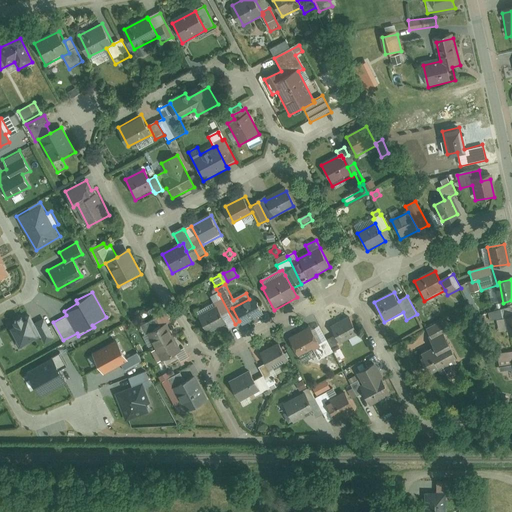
[(211,298),(216,308),(225,323),(226,325),(229,331),(237,327),(235,324),(219,294),(211,298)]
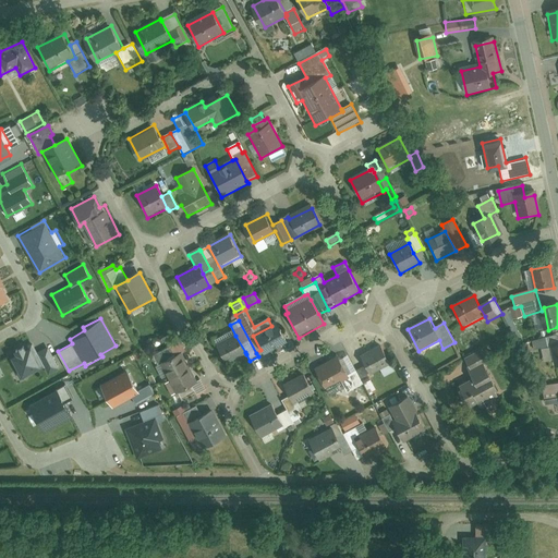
[(261,350),(264,356),(288,344),(277,324),(271,326),(253,336),(261,350)]
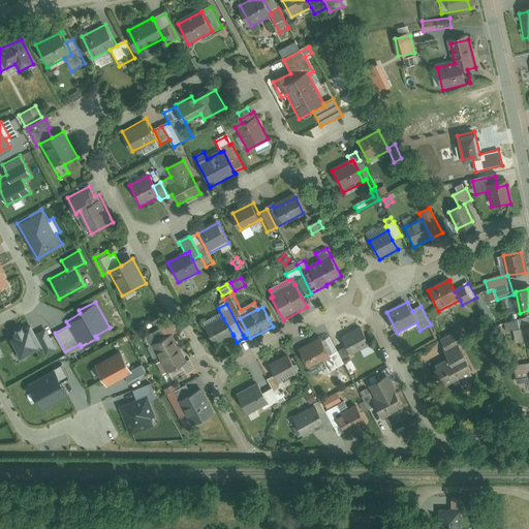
[(528,317),(503,322),(505,336),(512,335),(514,343),(525,342),(526,346),(528,345),(528,317)]
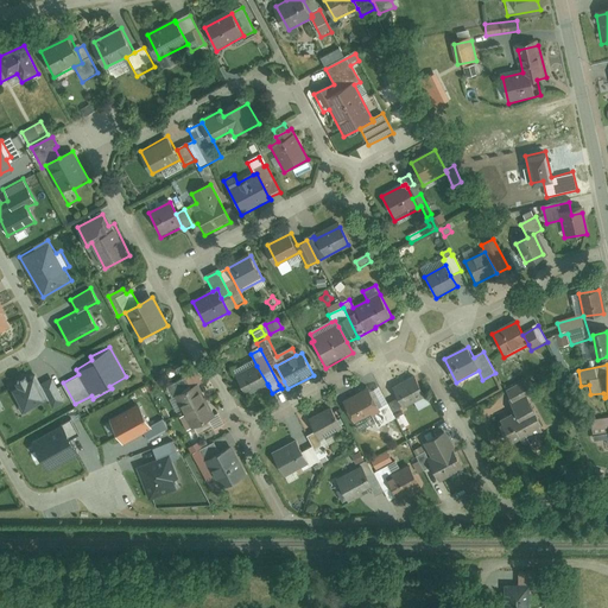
[(182,375),(185,380),(168,390),(172,399),(170,400),(177,415),(182,412),(184,417),(208,403),(200,386),(203,385),(194,367),(188,371),(185,366),(178,369),(182,375)]
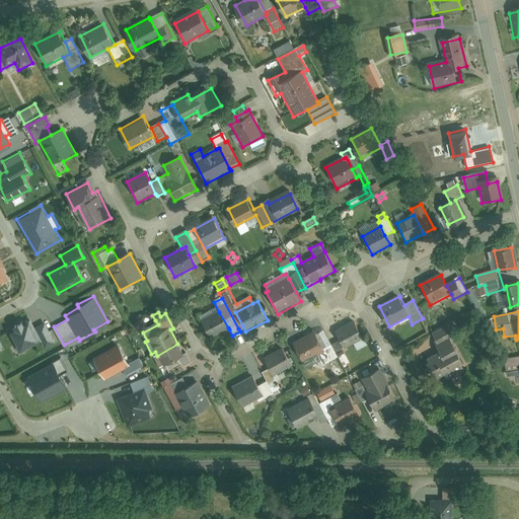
[(229,329),(228,327),(219,312),(202,321),(211,340),(229,329)]
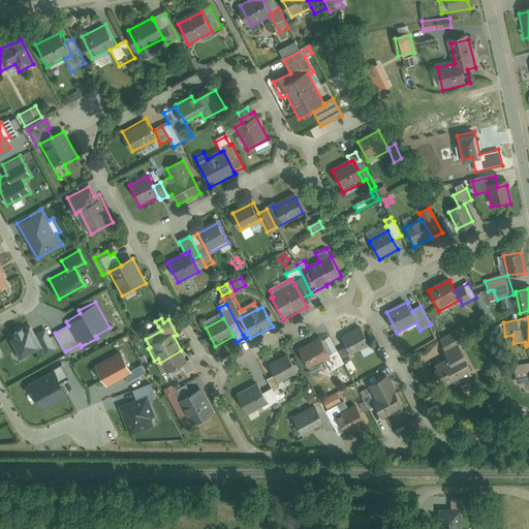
[(42,353),(55,346),(44,327),(33,333),(29,325),(22,330),(21,325),(12,330),(14,334),(9,337),(19,354),(38,345),(42,353)]
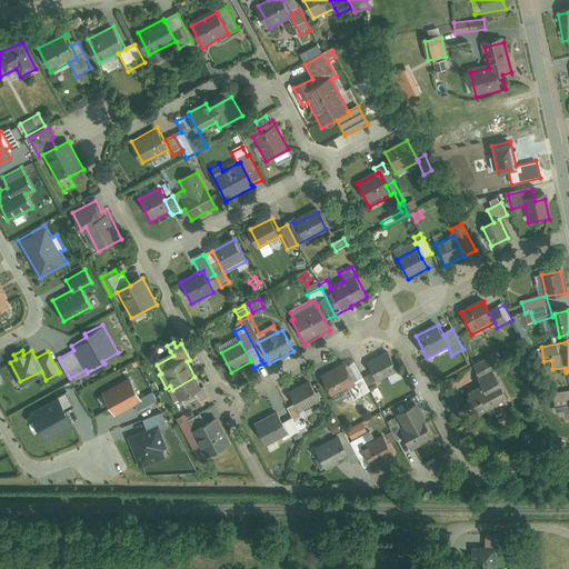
[(389,353),(368,363),(373,375),(378,385),(399,373),(389,353)]
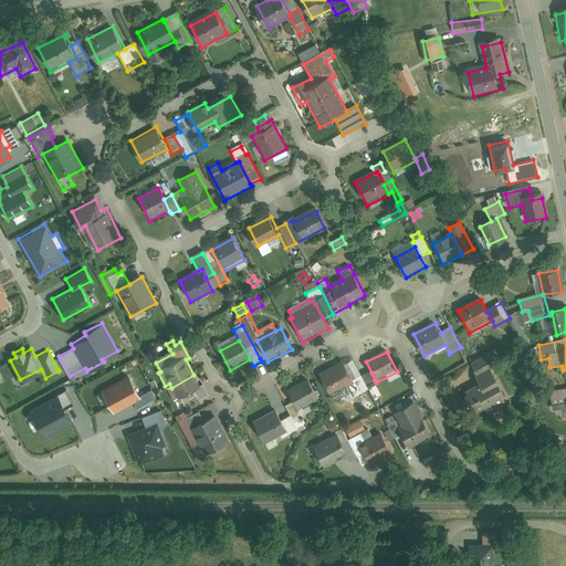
[(495,368),(489,356),(471,365),(478,378),(475,379),(480,386),(464,394),(475,416),(491,408),(494,415),(502,410),(501,407),(505,405),(503,400),(505,399),(491,371),(495,368)]
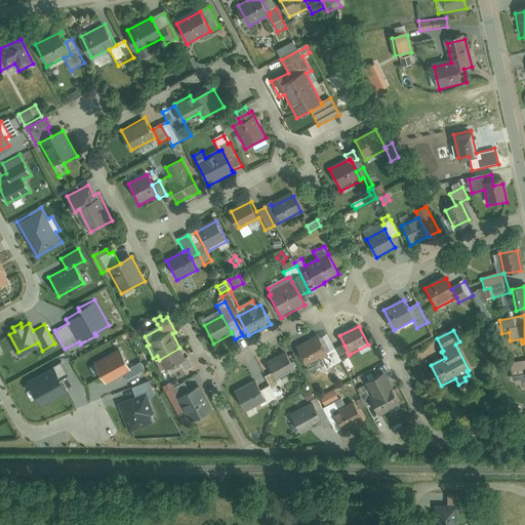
[(328,356),(307,366),(311,374),(325,367),(327,370),(342,363),(335,350),(328,335),(320,339),(328,356)]
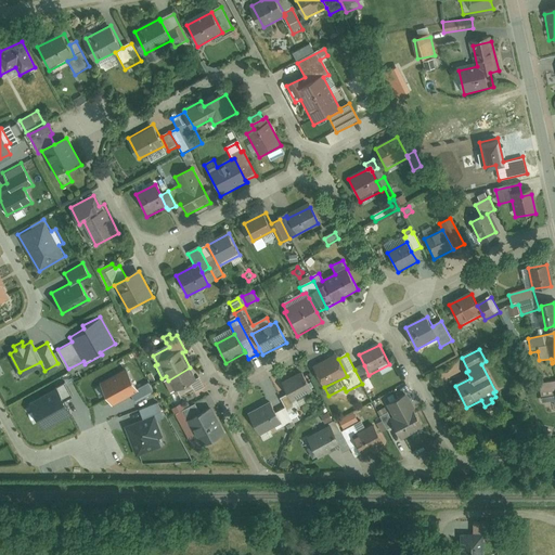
[(337,356),(313,368),(323,388),(324,387),(347,376),(338,359),(337,356)]
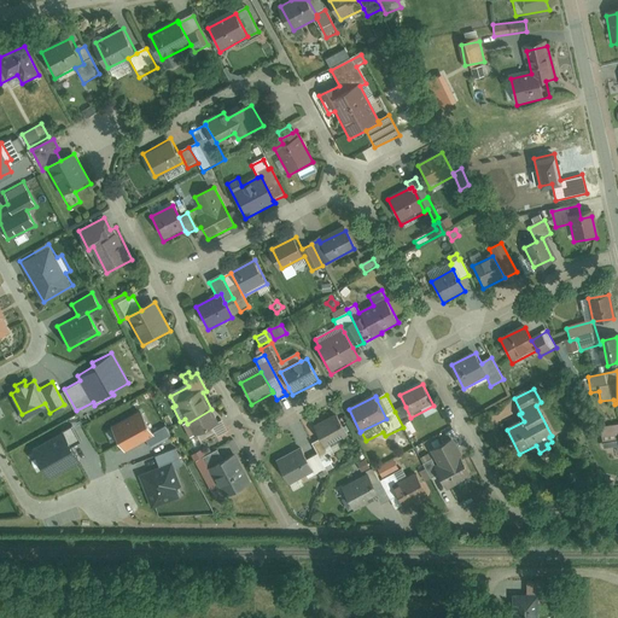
[(410,418),(406,407),(395,412),(403,427),(413,423),(410,418)]
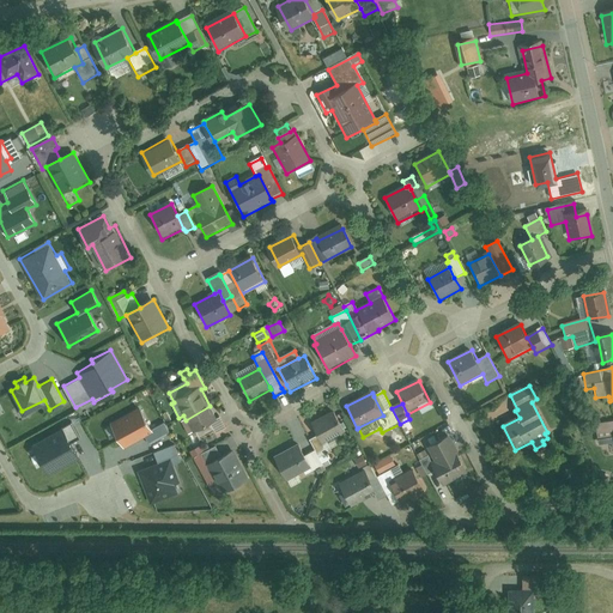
[(210,406),(186,420),(181,423),(192,443),(189,443),(193,448),(199,444),(196,442),(213,432),(216,436),(228,429),(220,418),(217,419),(210,406)]
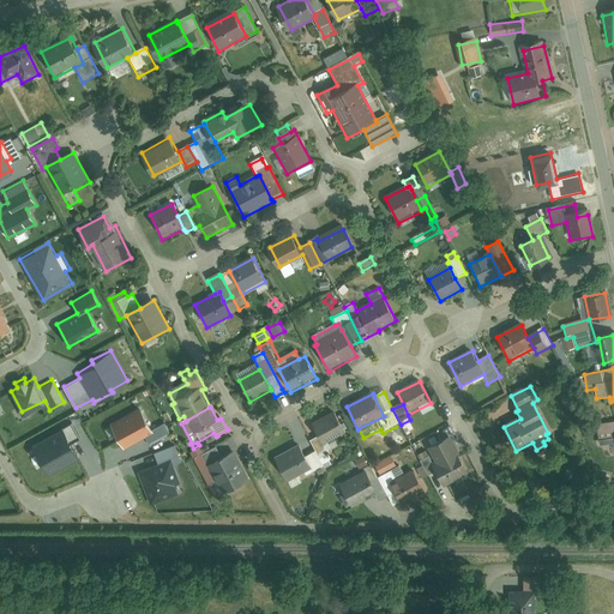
[(138,408),(114,421),(110,423),(125,447),(144,437),(149,445),(170,433),(164,422),(151,429),(138,408)]
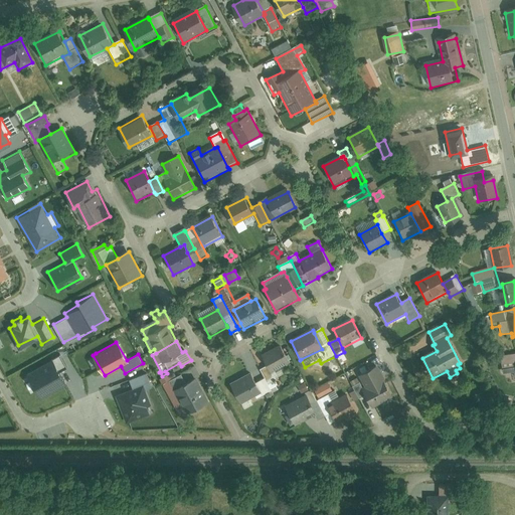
[(281,346),(262,357),(267,367),(271,374),(274,373),(278,379),(285,376),(281,369),(290,364),(281,346)]
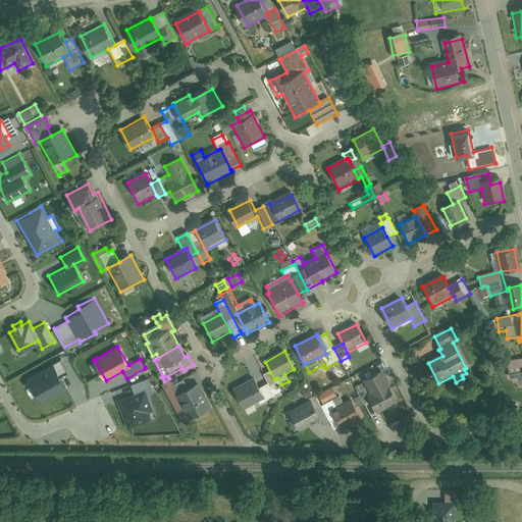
[(60,358),(27,377),(42,403),(66,388),(60,377),(68,373),(60,358)]
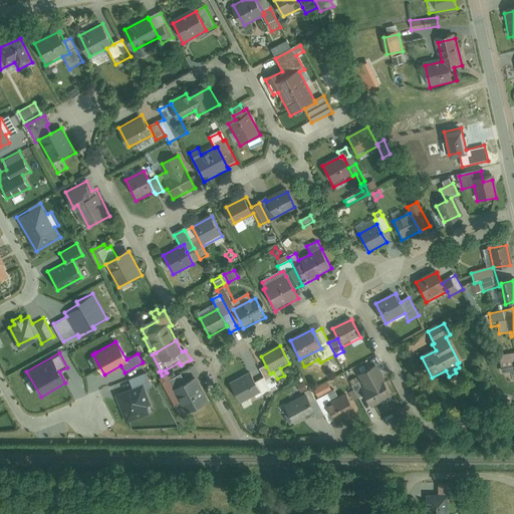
[(504,368),(513,367),(513,353),(500,355),(500,360),(489,361),(489,366),(504,365),(504,368)]
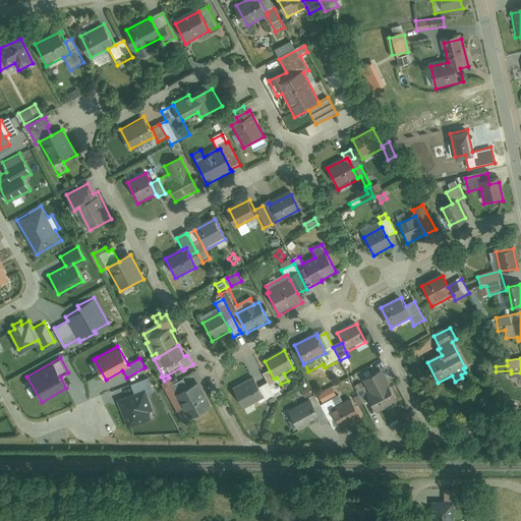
[(344,369),(338,366),(334,373),(341,377),(344,369)]
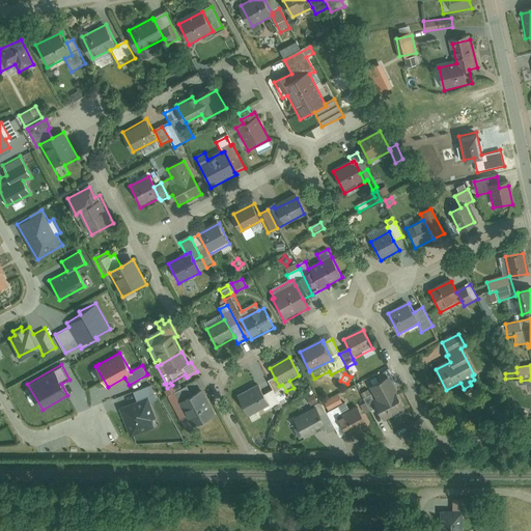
[(376,409),(383,422),(404,411),(388,378),(382,381),(379,373),(368,379),(372,388),(370,390),(372,395),(376,401),(373,402),(376,409)]
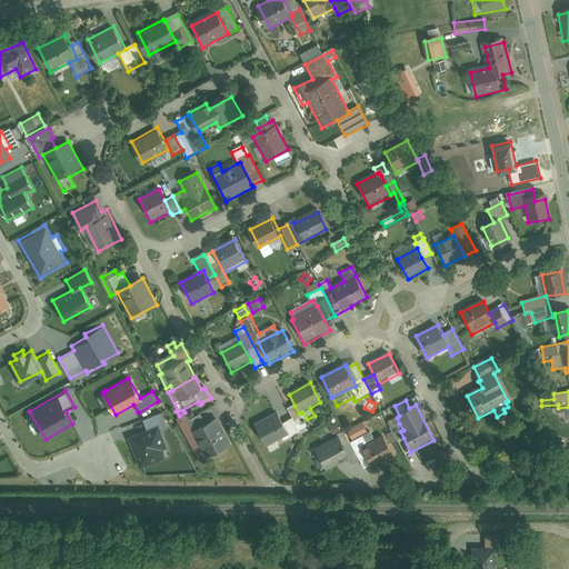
[(287,410),(292,420),(300,433),(301,436),(312,430),(307,419),(302,412),(299,413),(295,406),(287,410)]
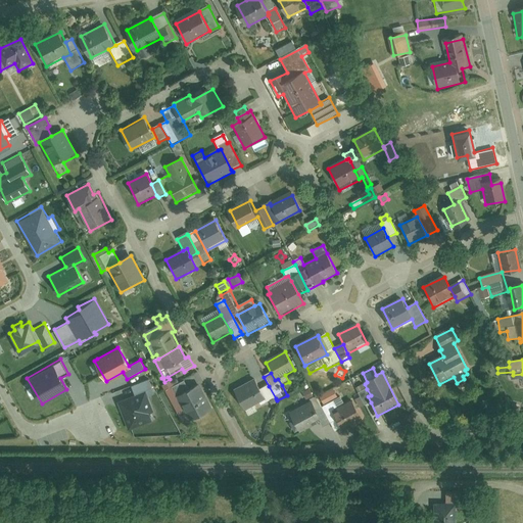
[(148,379),(132,386),(136,394),(117,401),(129,429),(151,421),(149,415),(155,413),(148,396),(154,393),(148,379)]
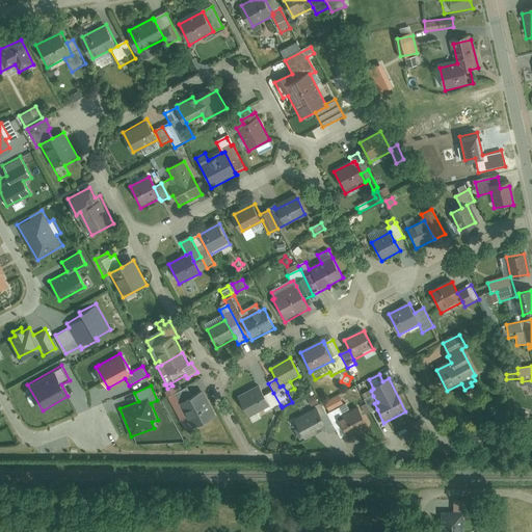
[(264,398),(259,387),(238,397),(249,419),(253,425),(262,420),(259,414),(264,411),(270,407),(264,398)]
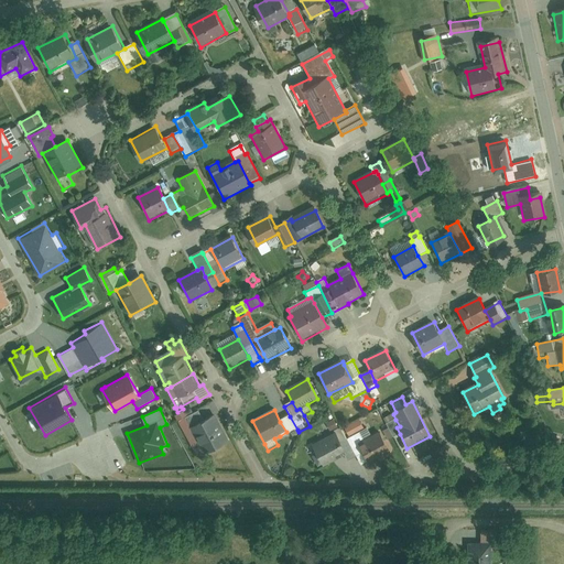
[(190,427),(204,421),(198,412),(187,418),(185,412),(175,418),(179,423),(175,425),(194,462),(204,456),(190,427)]
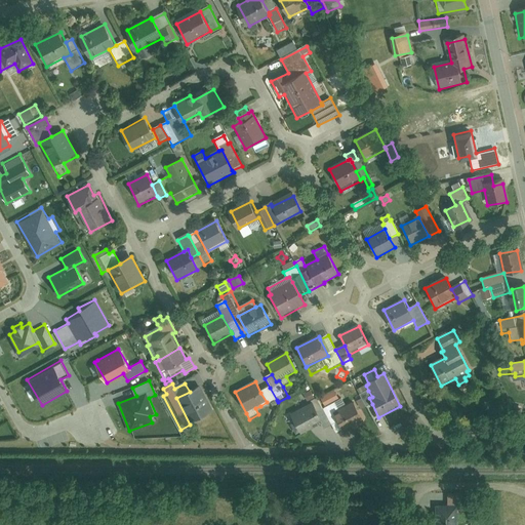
[(190,392),(176,398),(190,425),(212,412),(198,387),(190,392)]
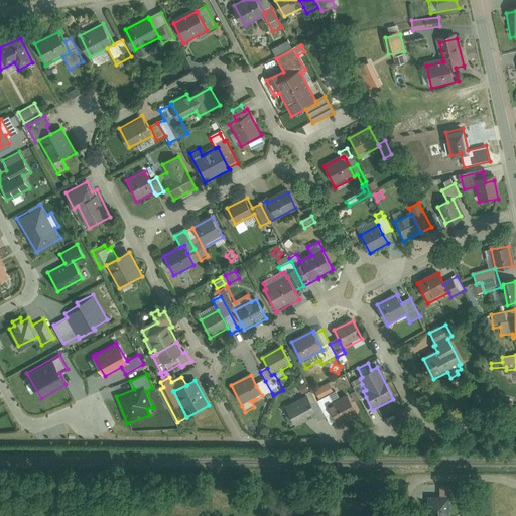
[(265,381),(256,386),(262,395),(256,399),(257,401),(272,393),(265,381)]
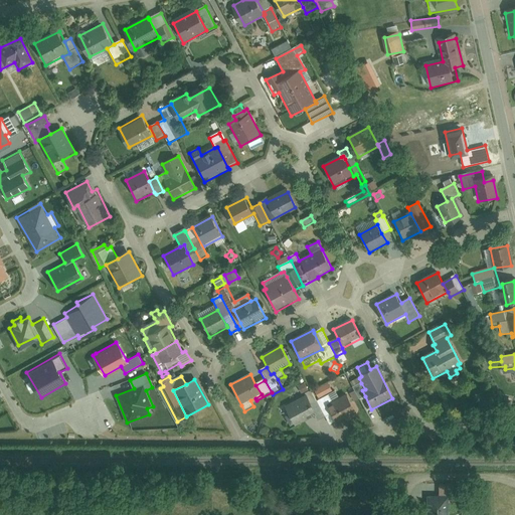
[(308,391),(304,383),(298,386),(302,394),(308,391)]
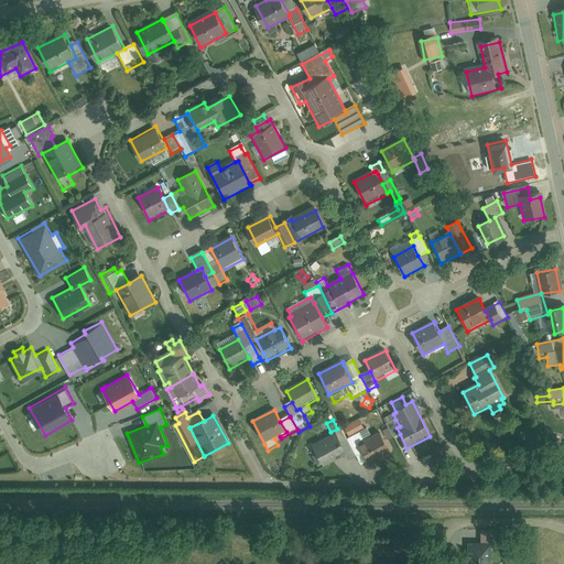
[(393,438),(400,434),(397,427),(400,426),(396,420),(387,424),(393,438)]
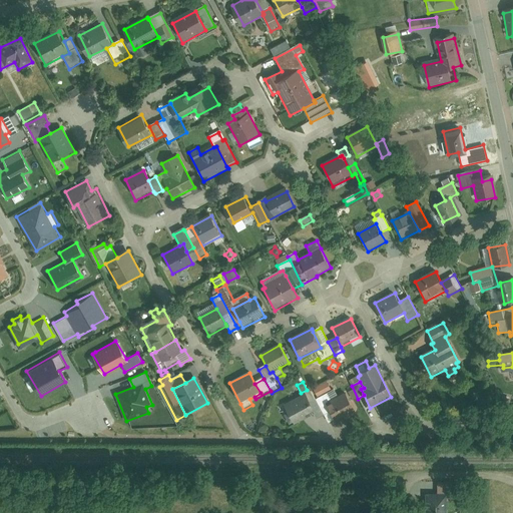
[(318,397),(331,390),(327,383),(314,390),(318,397)]
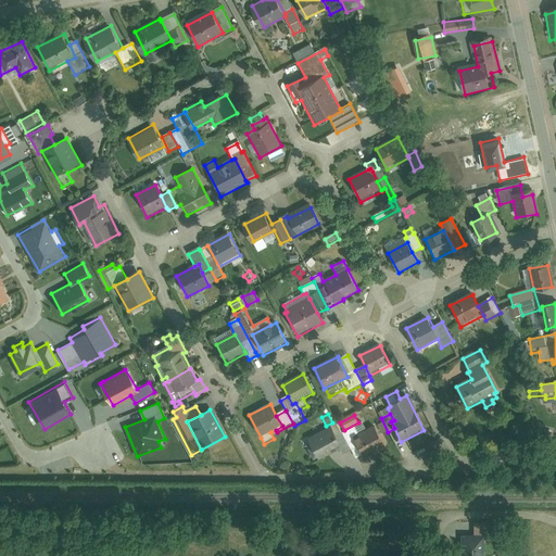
[(329,426),(331,428),(342,449),(341,450),(343,455),(351,451),(342,433),(336,422),(329,426)]
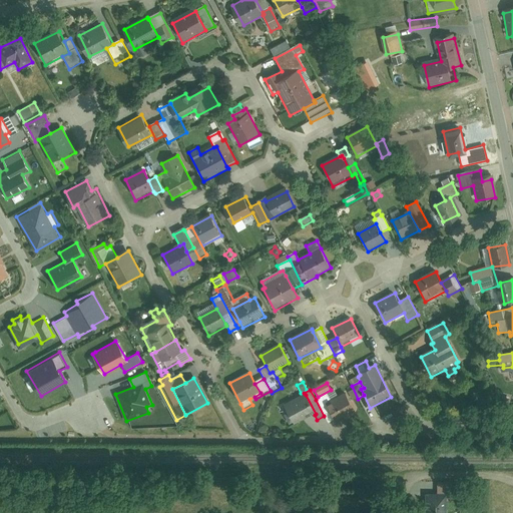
[(326,404),(338,398),(334,391),(316,400),(324,416),(329,424),(335,420),(326,404)]
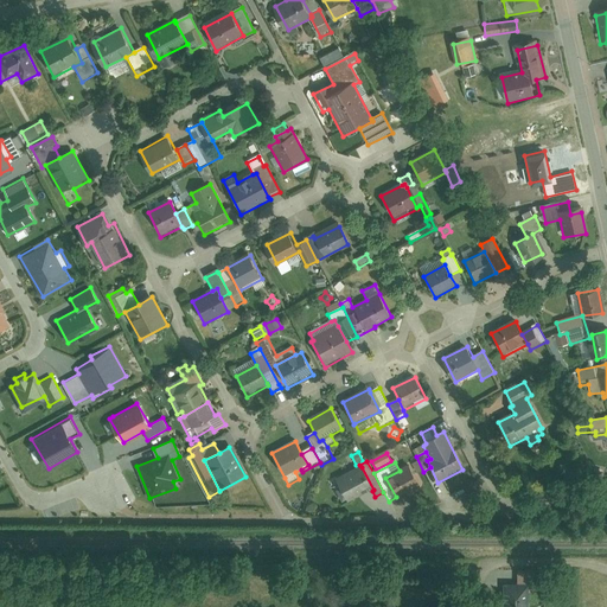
[(396,497),(397,499),(407,494),(409,498),(421,492),(408,466),(400,471),(385,478),(396,497)]
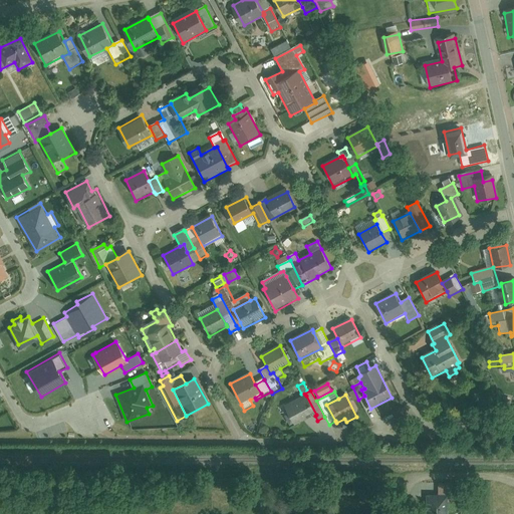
[(316,415),(306,396),(284,407),(288,415),(284,417),(290,427),(293,425),(294,427),(315,416),(316,415)]
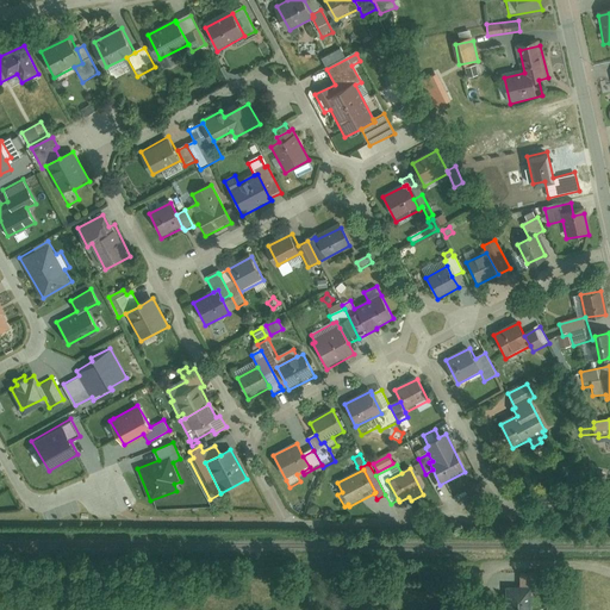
[(545,573),(521,573),(521,587),(545,587),(545,573)]
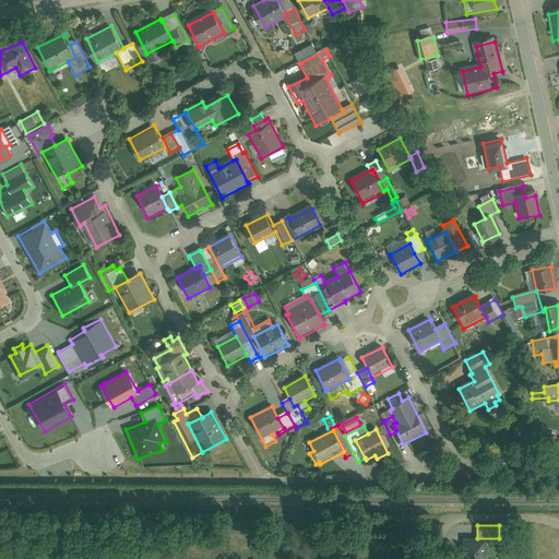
[(466,538),(464,558),(489,558),(490,539),(466,538)]
